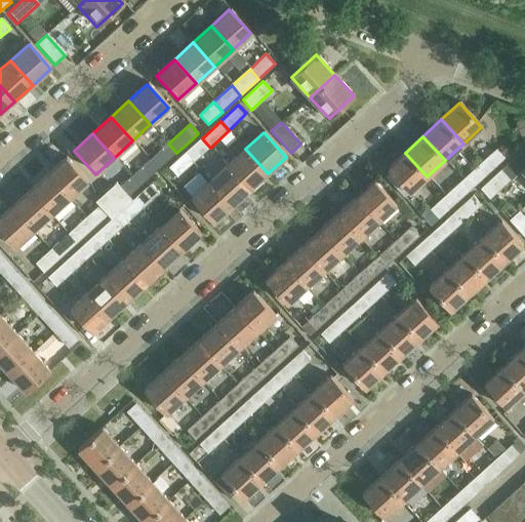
[(192,164),(210,148),(202,138),(184,155),(192,164)]
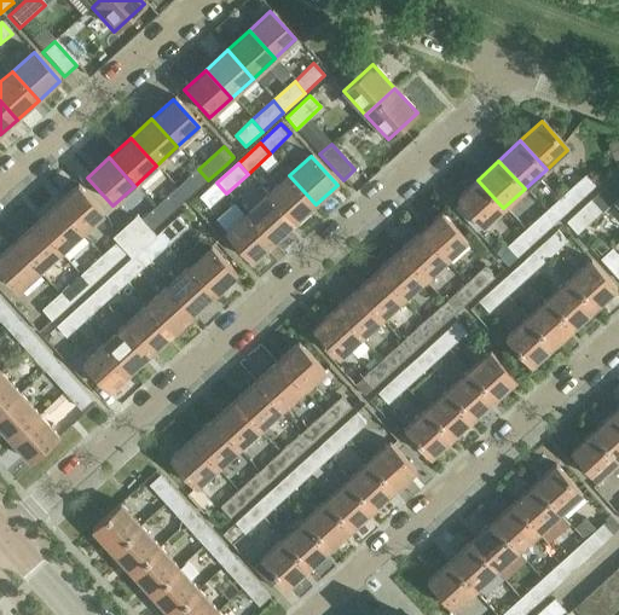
[(186,199),(208,180),(198,169),(177,189),(186,199)]
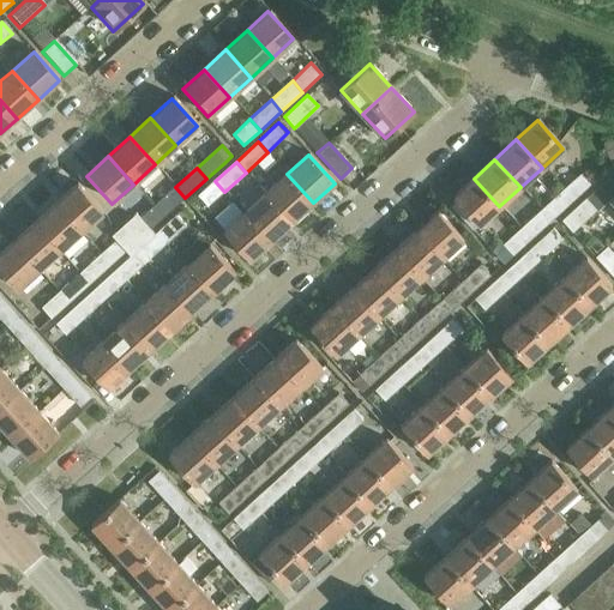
[(292,222),(313,203),(287,174),(265,194),(292,222)]
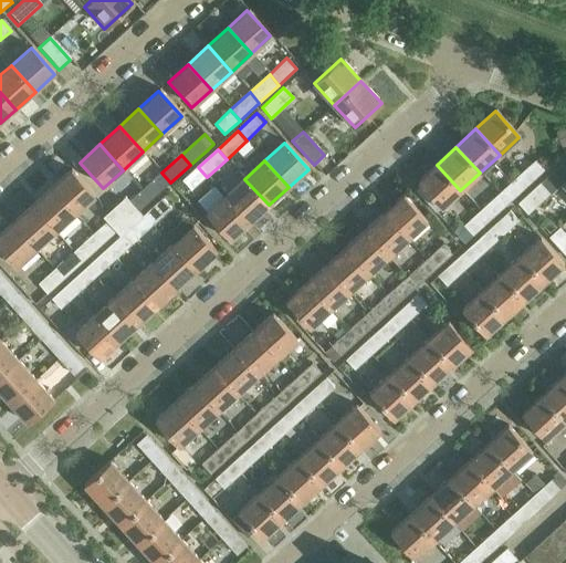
[(519,176),(527,186),(545,170),(536,160),(519,176)]
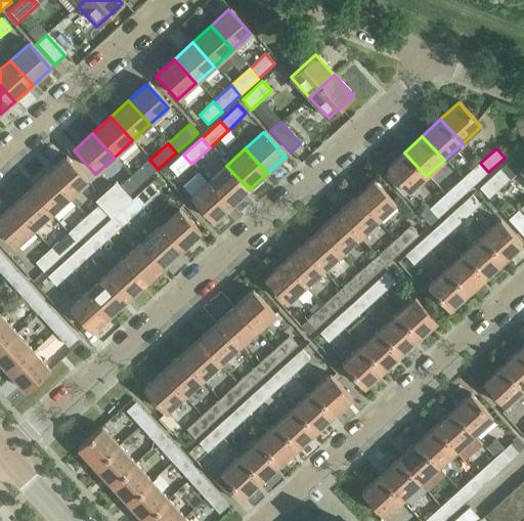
[(407,193),(426,176),(404,153),(386,169),(407,193)]
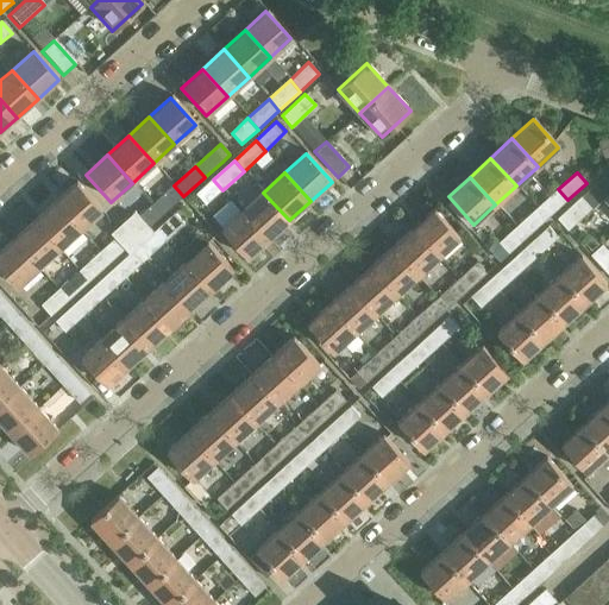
[(207,206),(223,190),(213,180),(195,195),(207,206)]
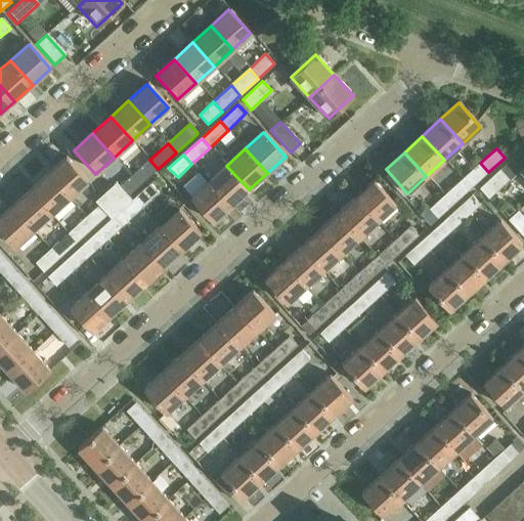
[(46,175),(68,199),(86,182),(64,159),(46,175)]
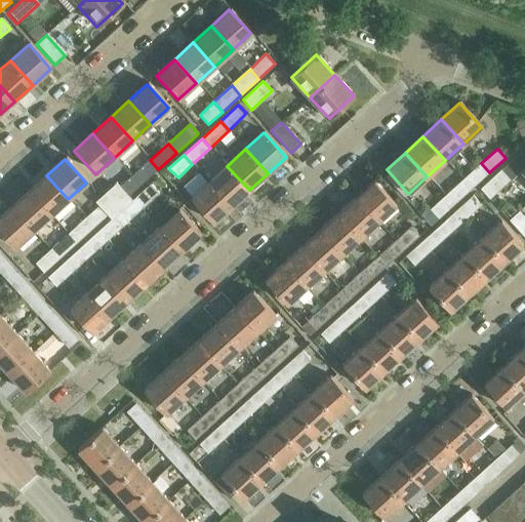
[(139,186),(158,169),(150,160),(131,177),(139,186)]
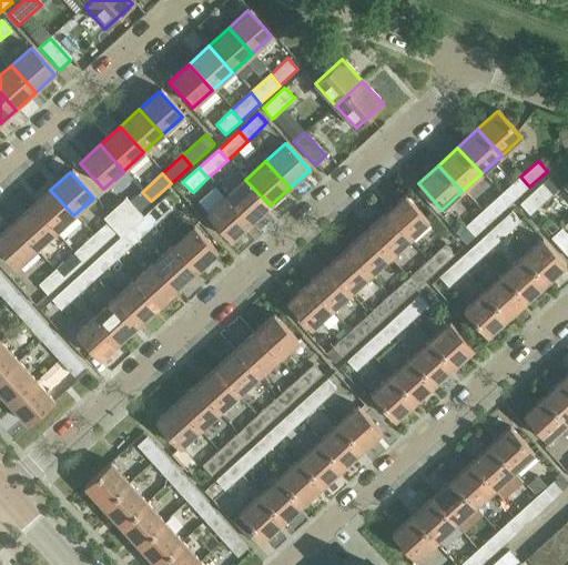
[(510,204),(529,187),(520,177),(500,194),(510,204)]
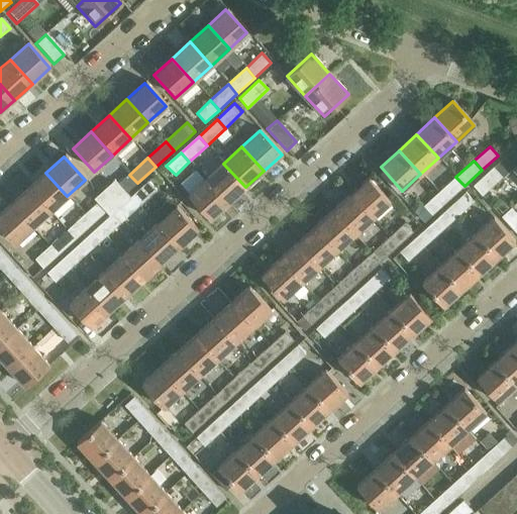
[(227,204),(245,187),(223,164),(205,180),(227,204)]
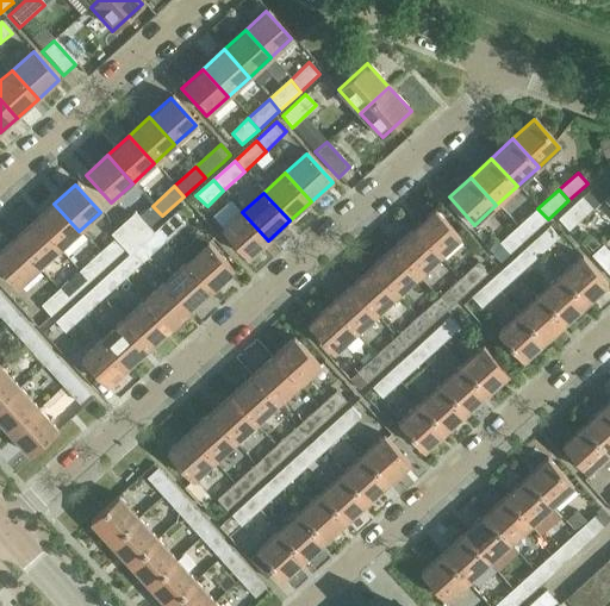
[(558,222),(567,232),(591,210),(582,199),(558,222)]
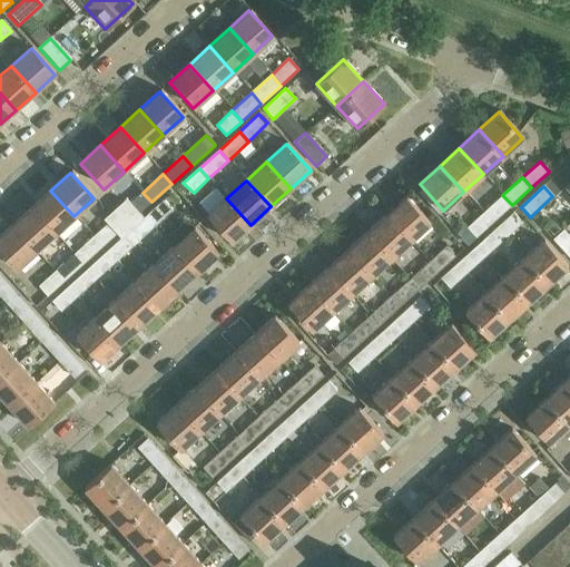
[(55,234),(74,216),(50,191),(31,208),(55,234)]
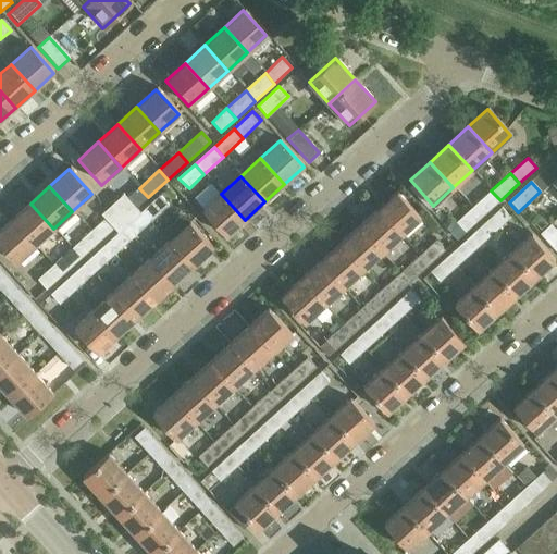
[(136,209),(148,197),(139,188),(126,199),(136,209)]
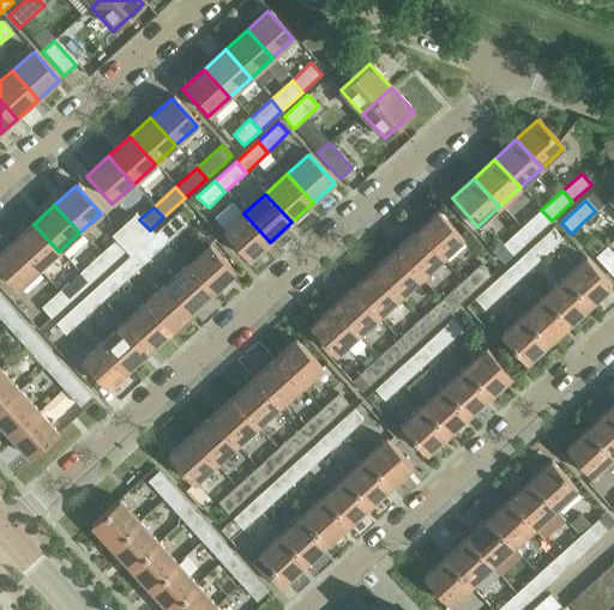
[(530,241),(552,221),(541,210),(521,230),(530,241)]
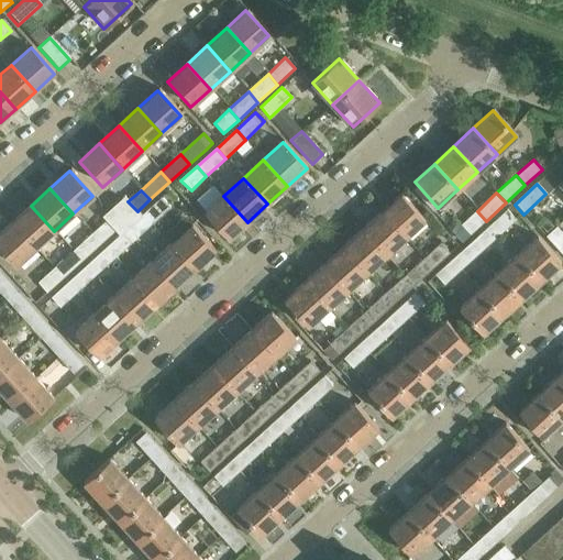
[(381,212),(405,239),(423,220),(400,195),(381,212)]
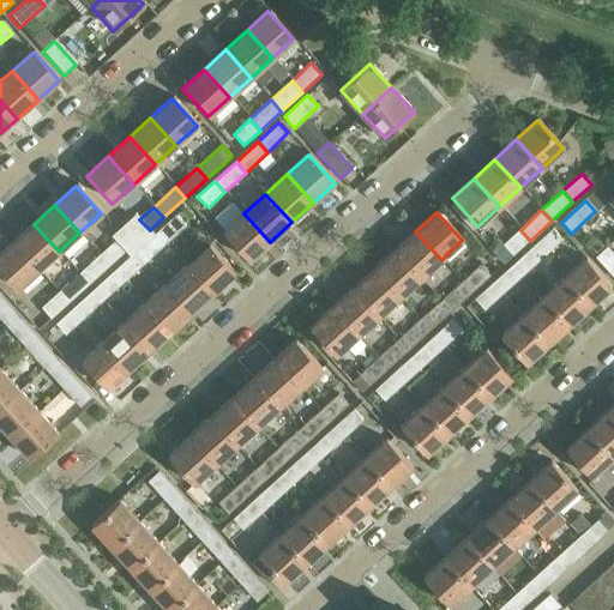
[(248,261),(270,242),(244,213),(223,233),(248,261)]
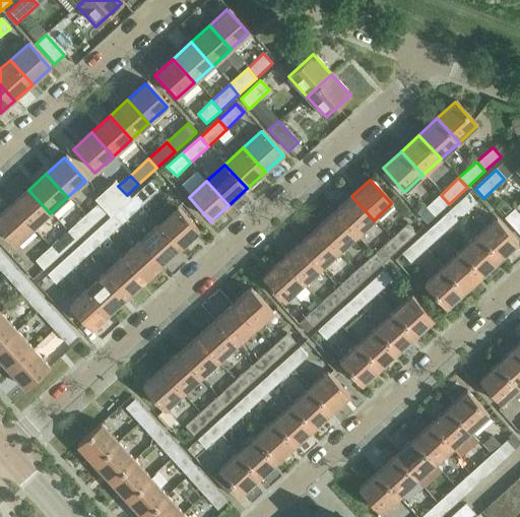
[(131,200),(130,199),(127,195),(118,186),(115,182),(93,200),(98,204),(107,214),(110,218),(131,200)]
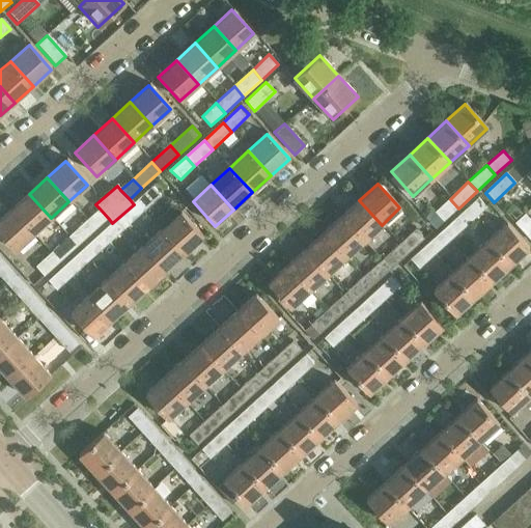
[(136,200),(145,211),(161,196),(152,186),(136,200)]
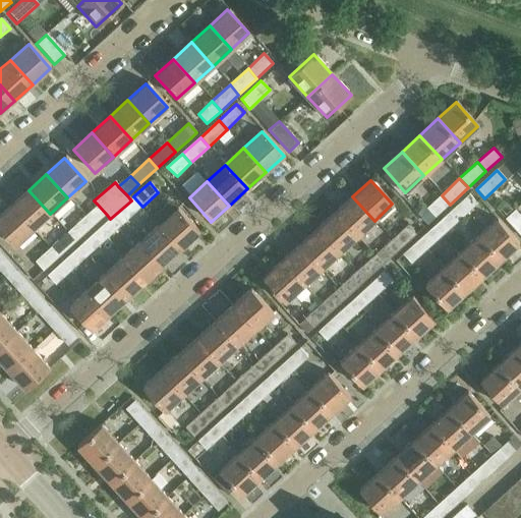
[(32,230),(50,214),(29,190),(10,207),(32,230)]
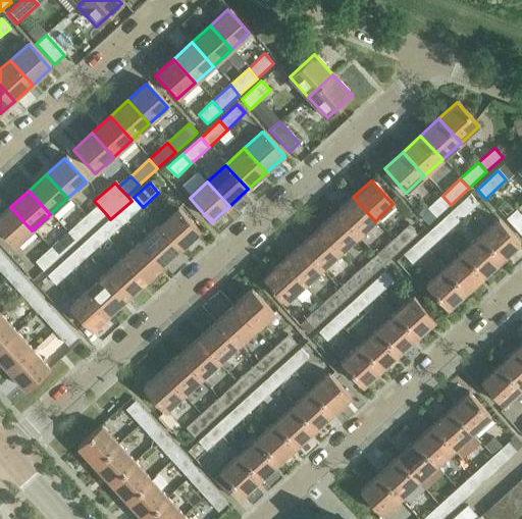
[(454,209),(462,219),(478,205),(470,195),(454,209)]
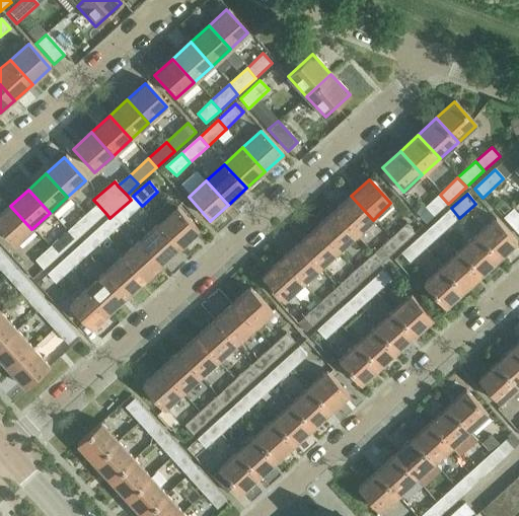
[(434,217),(448,204),(440,195),(425,208),(434,217)]
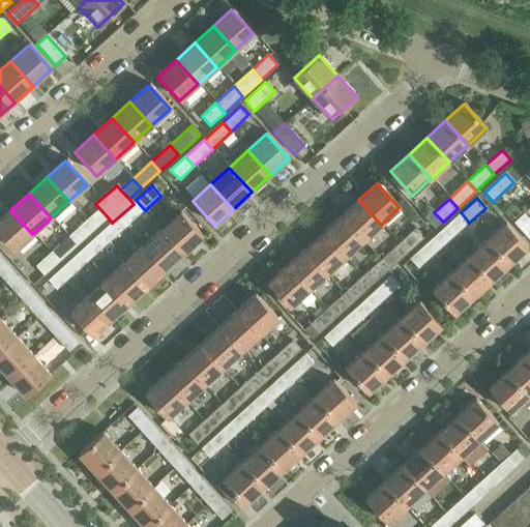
[(108,243),(145,210),(136,200),(133,203),(134,204),(112,223),(99,234),(108,243)]
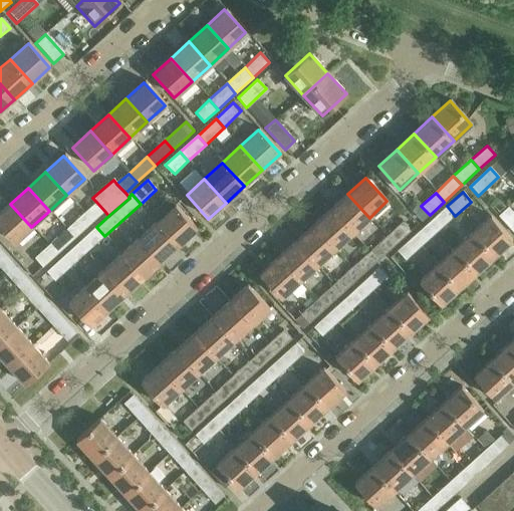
[(351,234),(369,218),(347,194),(330,210),(351,234)]
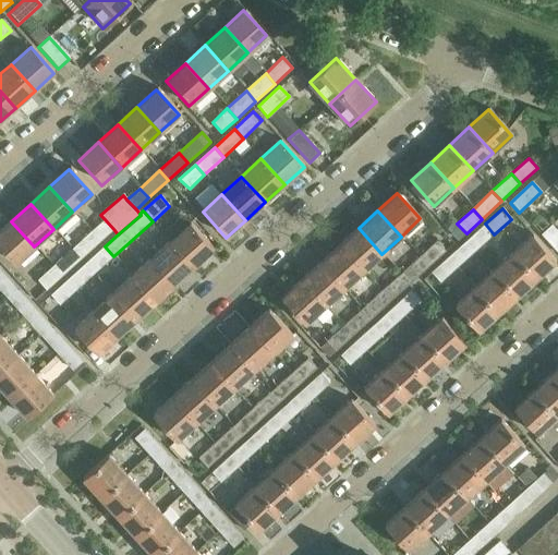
[(100,242),(114,230),(105,219),(91,232),(100,242)]
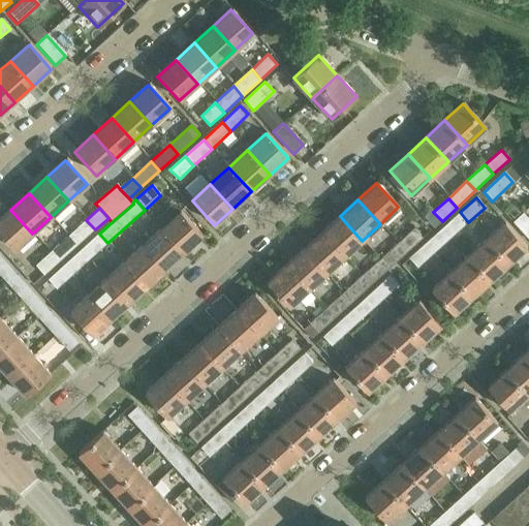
[(0,235),(13,250),(32,234),(10,210),(0,219),(0,235)]
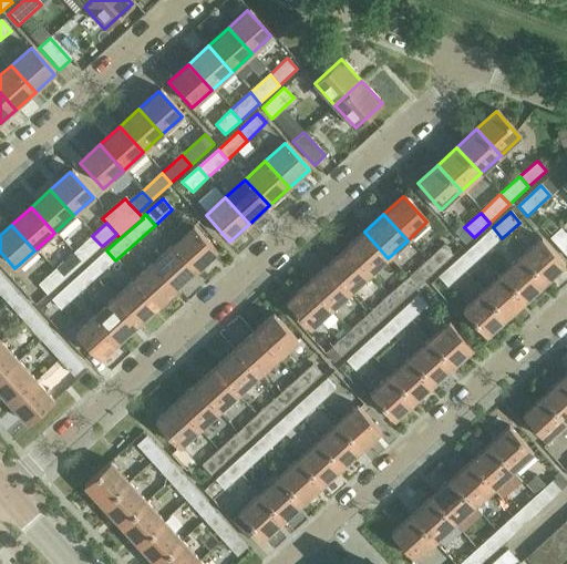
[(173,245),(197,272),(217,254),(193,227),(173,245)]
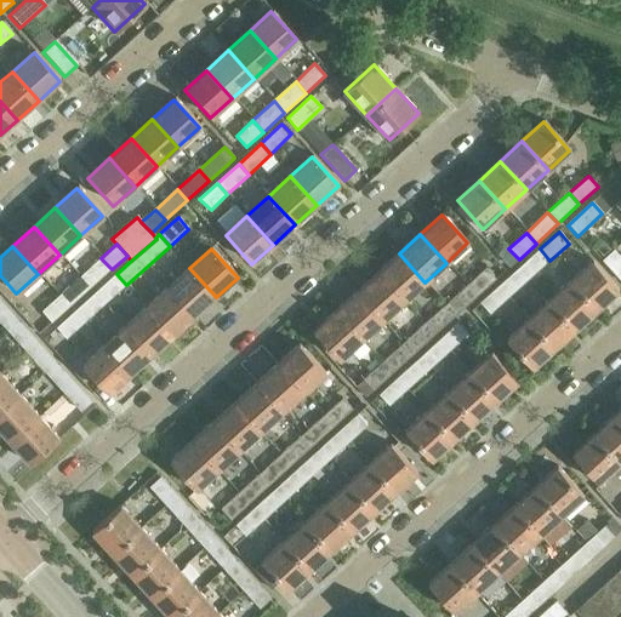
[(529,280),(550,261),(540,249),(518,268),(529,280)]
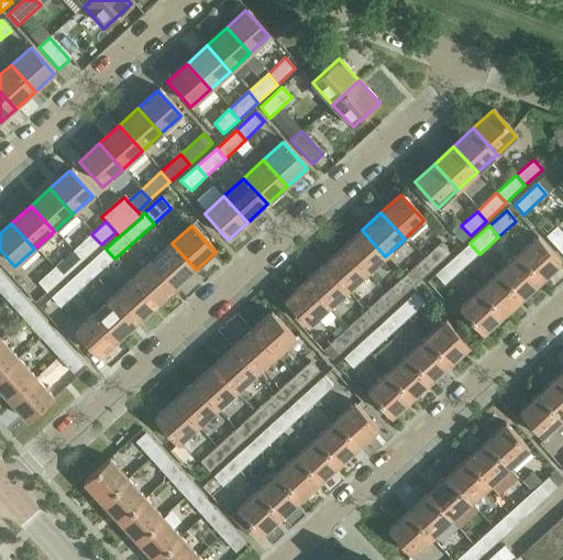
[(545,238),(562,256),(562,234),(556,228),(545,238)]
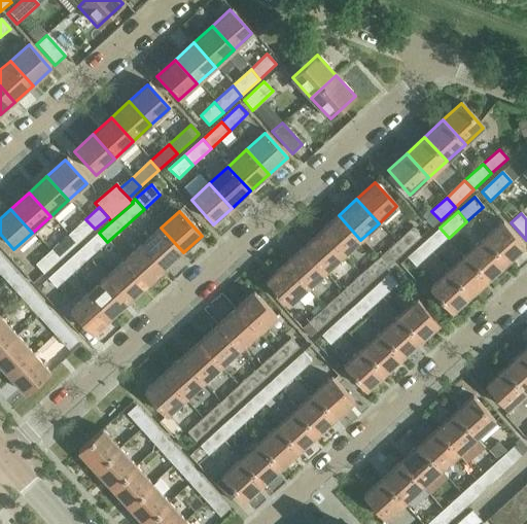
[(342,256),(360,240),(339,215),(320,232),(342,256)]
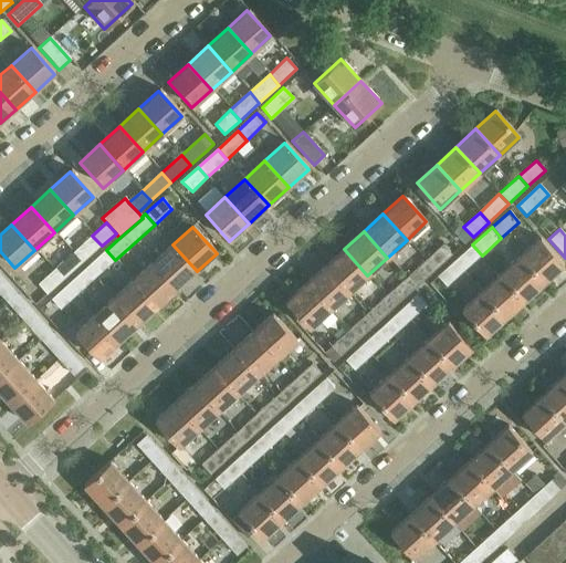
[(82,263),(102,246),(92,236),(73,253),(82,263)]
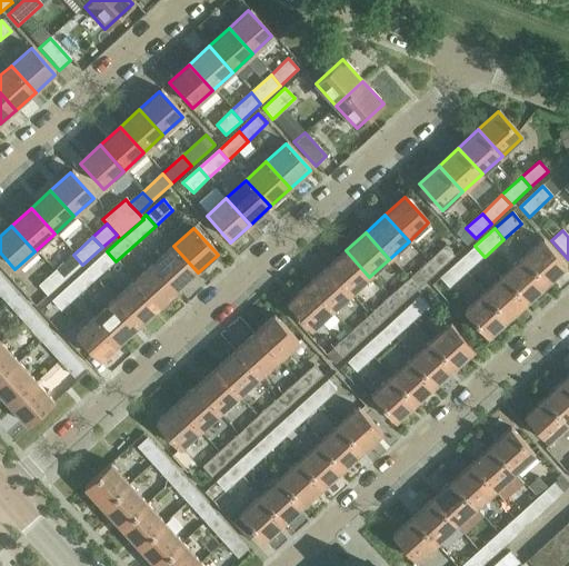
[(522,259),(546,285),(566,267),(541,240),(522,259)]
